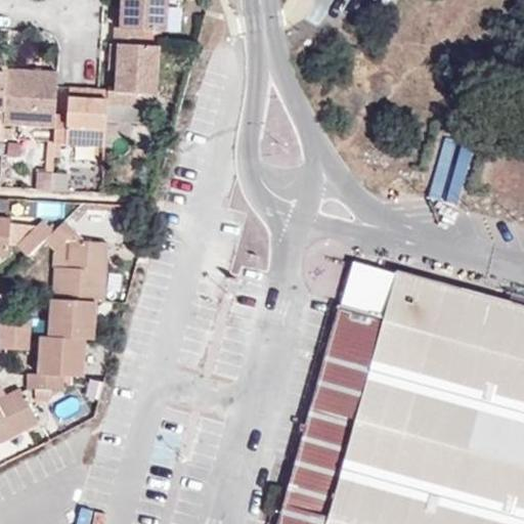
[(165,32),(167,0),(121,0),(119,28),(114,28),(113,43),(117,43),(142,44),(143,31),(165,32)]
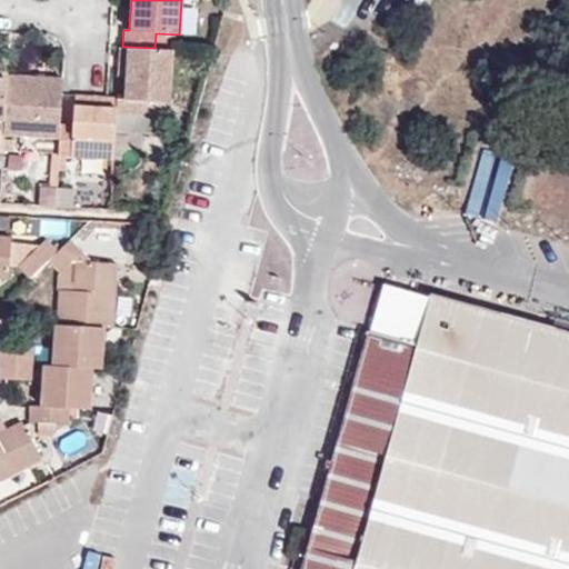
[(122,47),(118,46),(117,77),(126,77),(127,47),(122,47)]
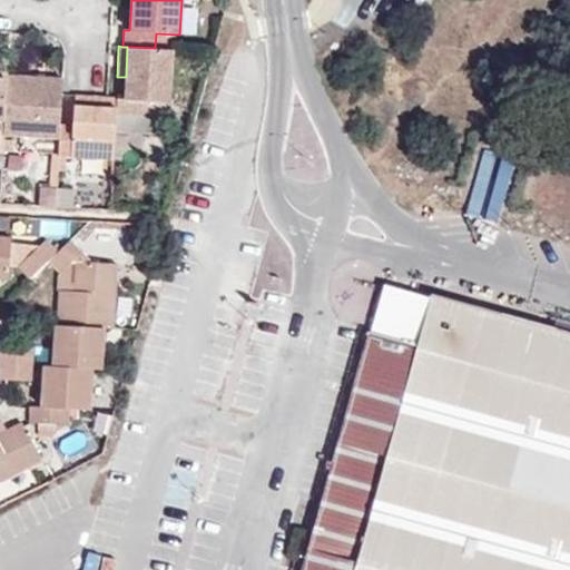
[(169,102),(172,49),(155,48),(127,47),(126,77),(126,99),(128,100),(139,100),(139,114),(165,115),(165,104),(169,102)]
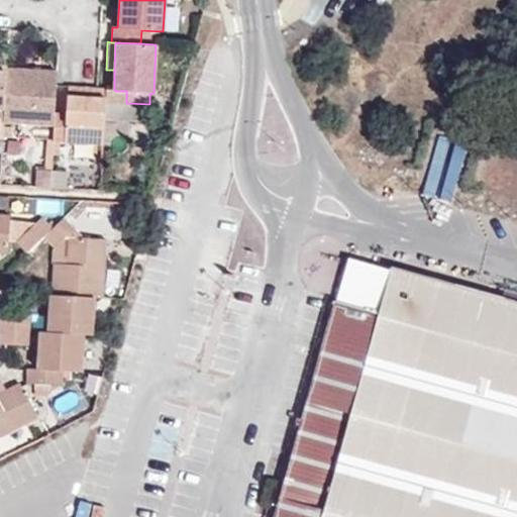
[(56,124),(58,85),(59,72),(7,70),(5,109),(4,121),(56,124)]
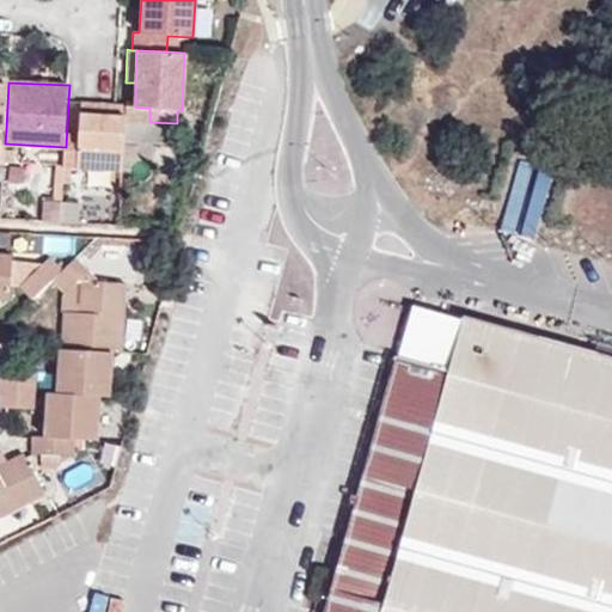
[(72,167),(124,171),(127,118),(79,115),(79,102),(68,101),(66,147),(65,167),(72,167)]
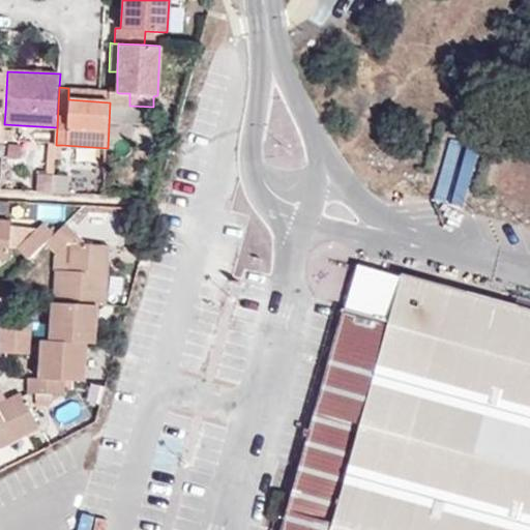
[(111,89),(100,89),(68,88),(68,99),(110,102),(111,93),(111,89)]
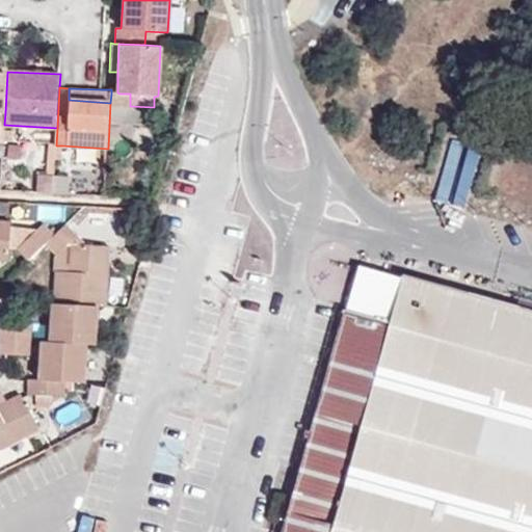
[(120,103),(120,94),(117,92),(111,94),(110,103),(120,103)]
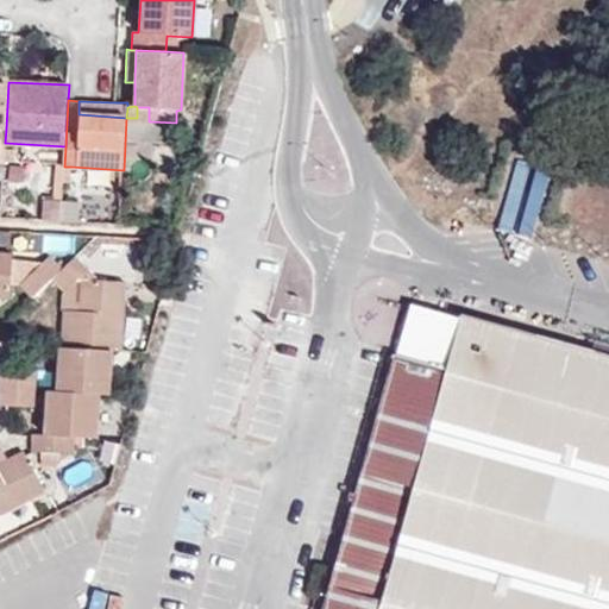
[(519,157),(504,230),(539,236),(553,164),(519,157)]
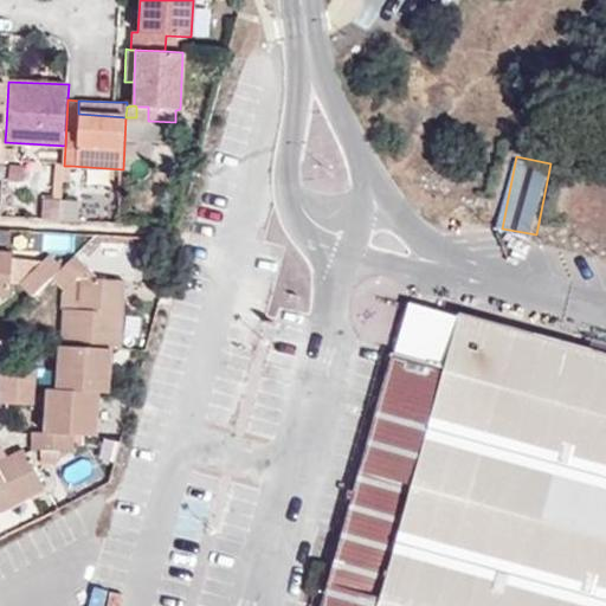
[(42,218),(60,219),(62,202),(43,201),(42,218)]
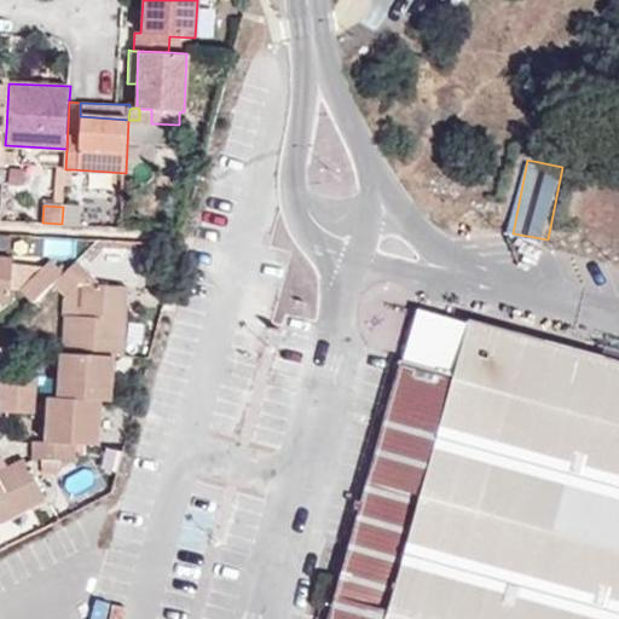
[(12,258),(0,256),(0,301),(10,302),(12,258)]
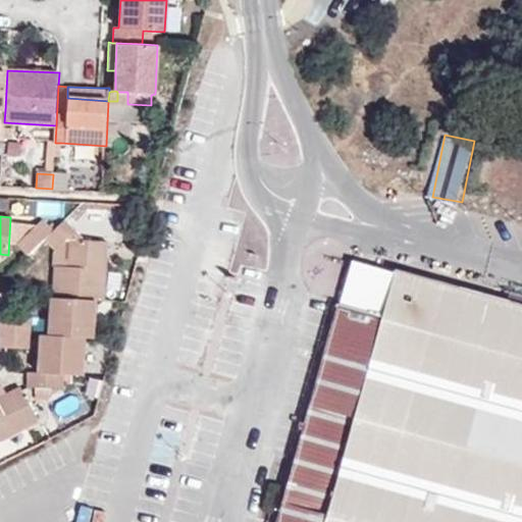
[(45,238),(53,229),(42,218),(15,244),(28,255),(45,238)]
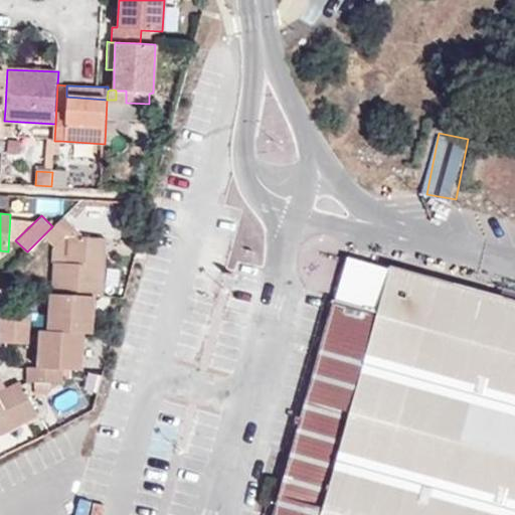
[(93,296),(102,297),(105,237),(80,234),(63,216),(52,226),(44,234),(54,244),(67,232),(66,262),(53,262),(52,294),(93,296)]
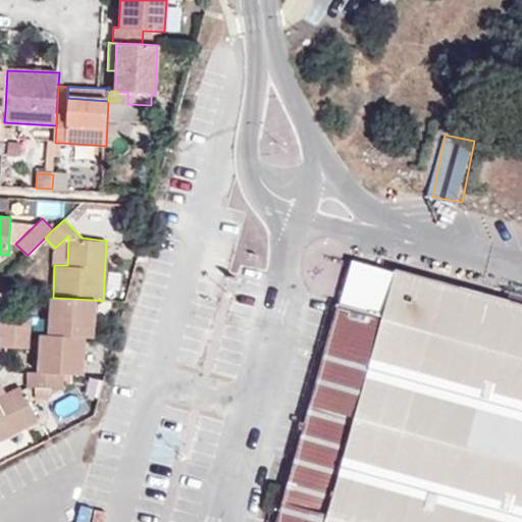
[(68,236),(55,248),(54,265),(67,265),(68,236)]
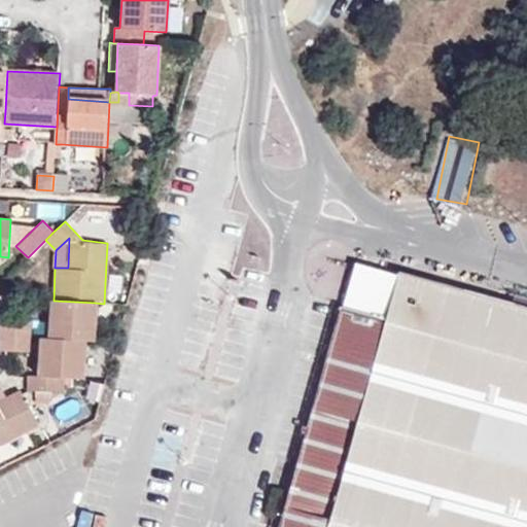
[(384,322),(362,315),(303,526),(520,526),(522,519),(526,520),(526,313),(396,277),(384,322)]
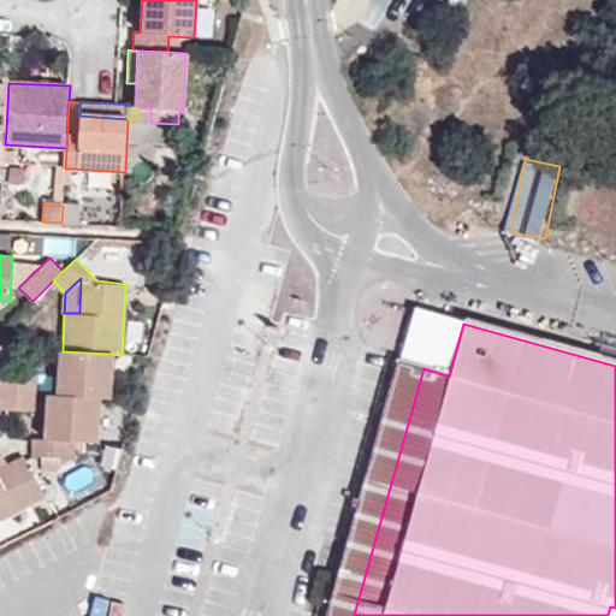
[(99,397),(110,398),(111,354),(63,351),(60,351),(58,395),(99,397)]
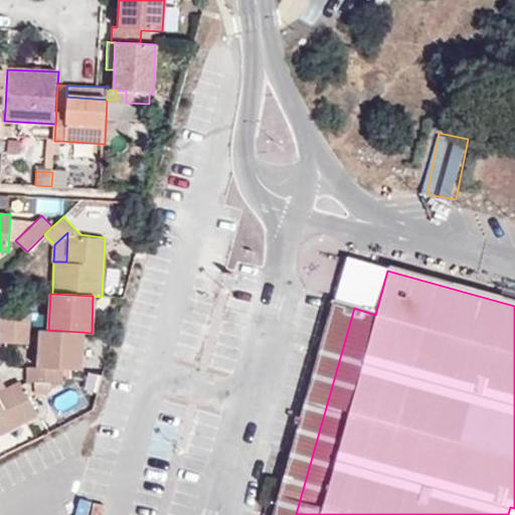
[(296,514),(354,308),(333,302),(274,514),(296,514)]
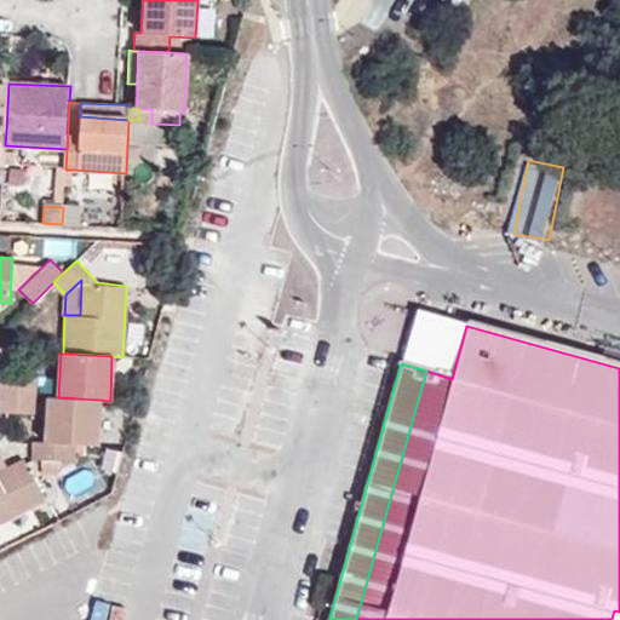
[(36,377),(9,377),(0,375),(0,394),(34,396),(36,377)]
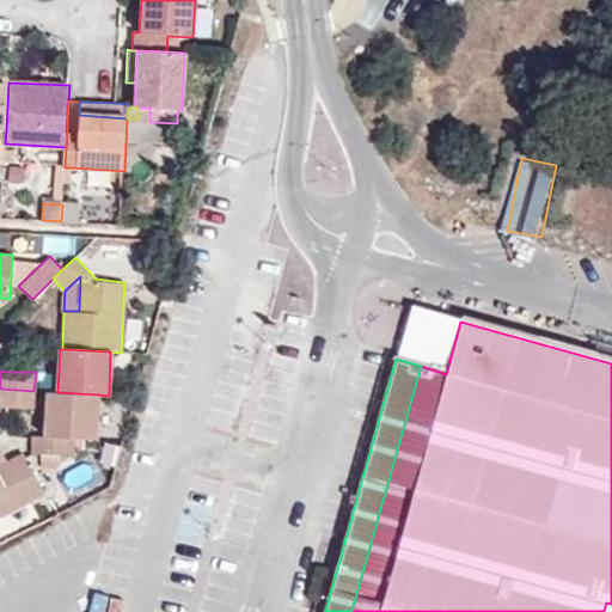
[(34,391),(0,389),(0,408),(6,408),(34,408),(34,391)]
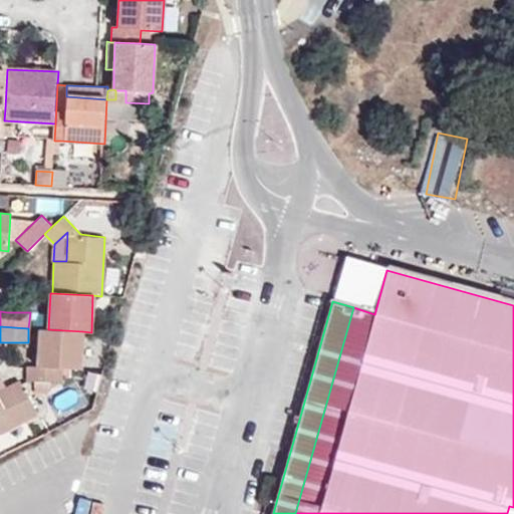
[(63,368),(81,369),(82,331),(48,329),(40,329),(38,367),(63,368)]
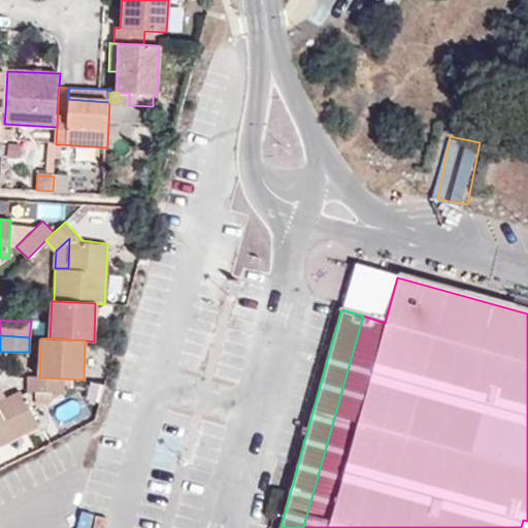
[(64,393),(65,378),(39,377),(29,376),(28,391),(64,393)]
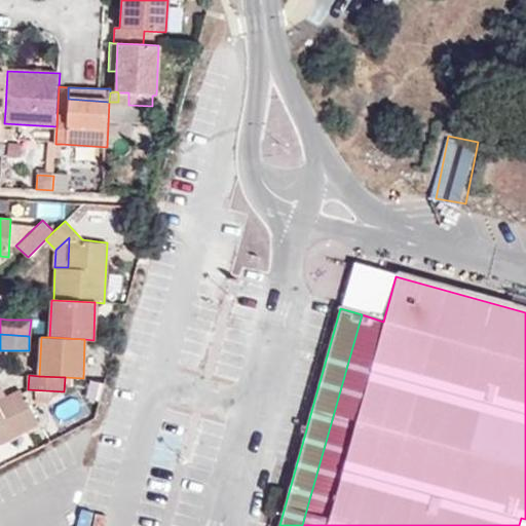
[(0,443),(38,423),(21,390),(0,400),(0,443)]
